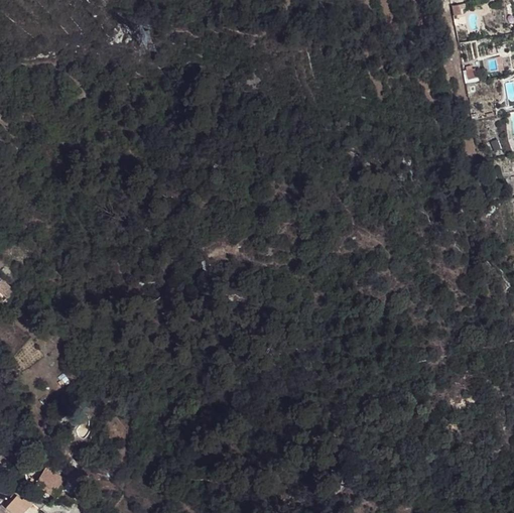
[(467,80),(479,78),(477,65),(464,67),(467,80)]
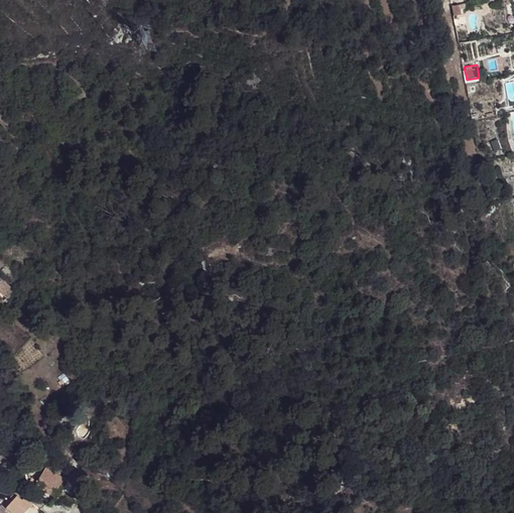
[(15,289),(0,276),(0,290),(8,297),(15,289)]
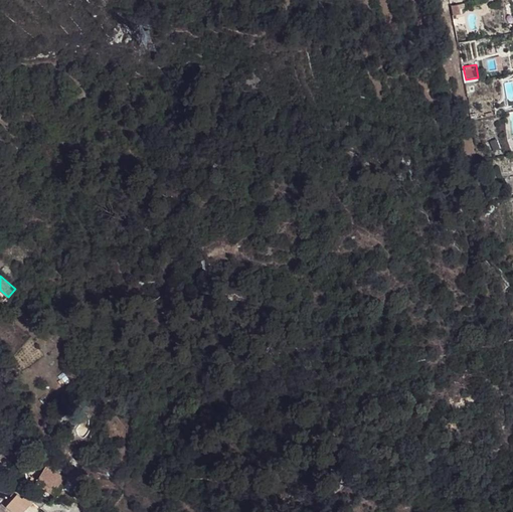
[(117,471),(118,463),(108,462),(107,471),(117,471)]
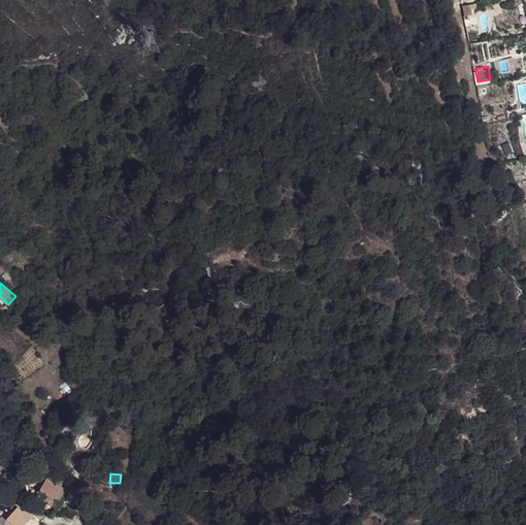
[(46,479),(38,490),(69,511),(72,506),(77,510),(79,505),(66,496),(70,490),(52,479),(51,481),(46,479)]
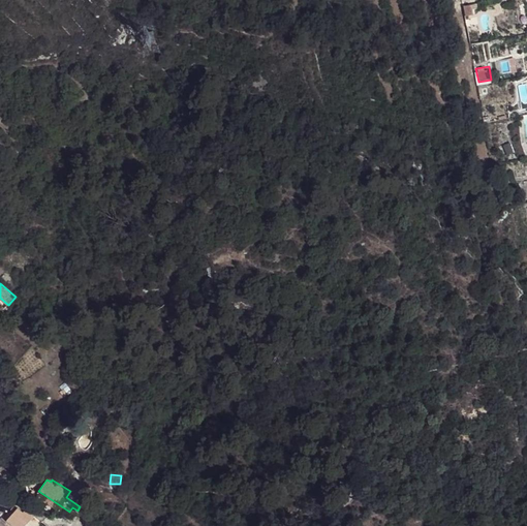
[(1,520),(0,521),(0,525),(33,525),(16,511),(5,522),(1,520)]
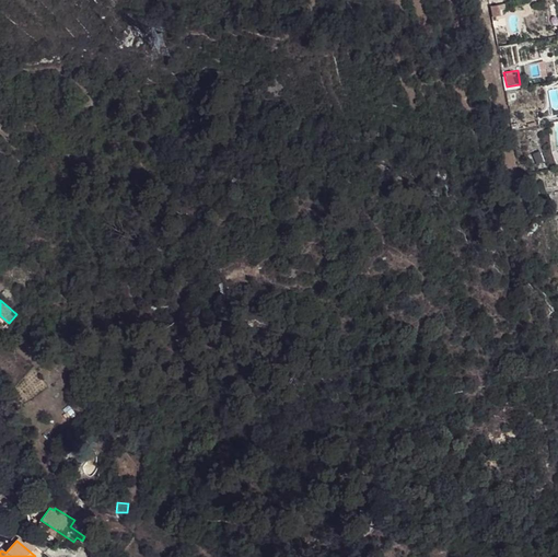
All buildings are outlined.
